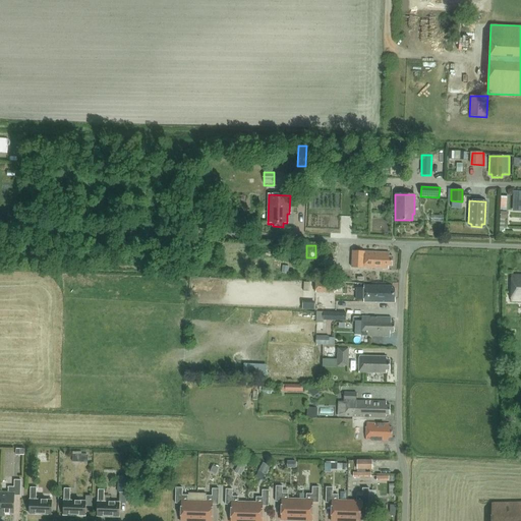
[(363,268),(364,252),(353,251),(352,268),(363,268)]
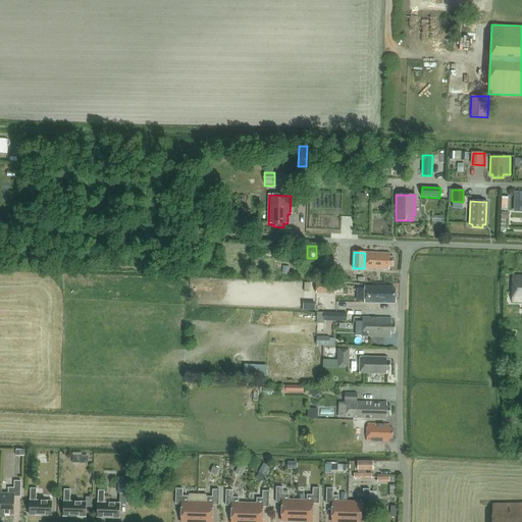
[(389,258),(389,254),(366,253),(365,268),(388,269),(388,266),(393,267),(394,258),(389,258)]
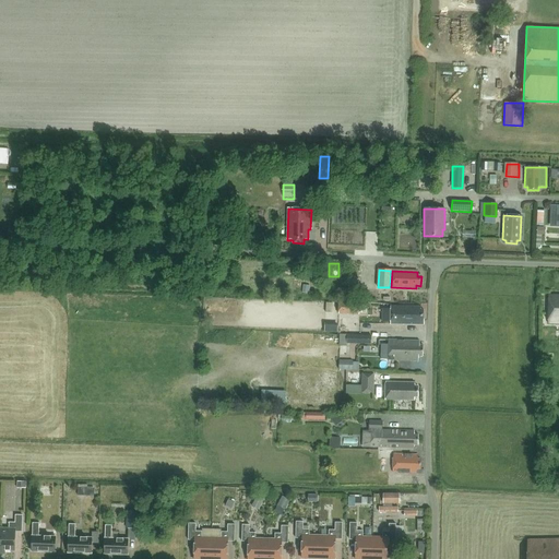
[(548,323),(558,322),(558,295),(549,296),(548,323)]
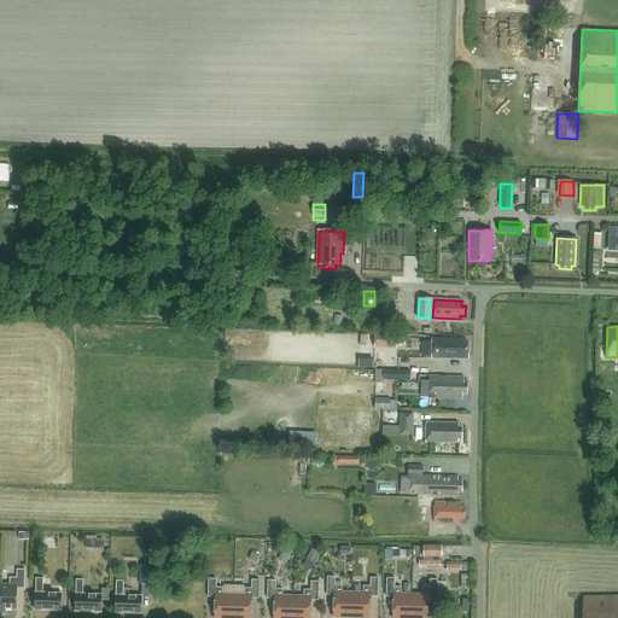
[(373,348),(396,348),(397,336),(373,334),(373,348)]
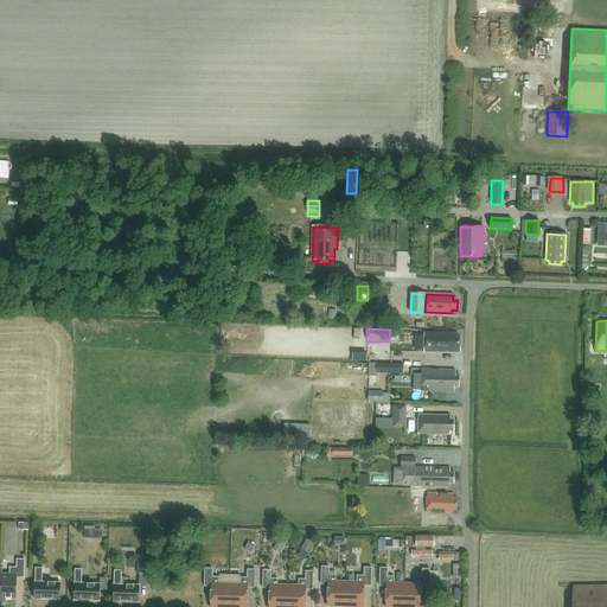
[(425,333),(423,352),(457,352),(457,349),(460,349),(460,338),(457,337),(457,333),(425,333)]
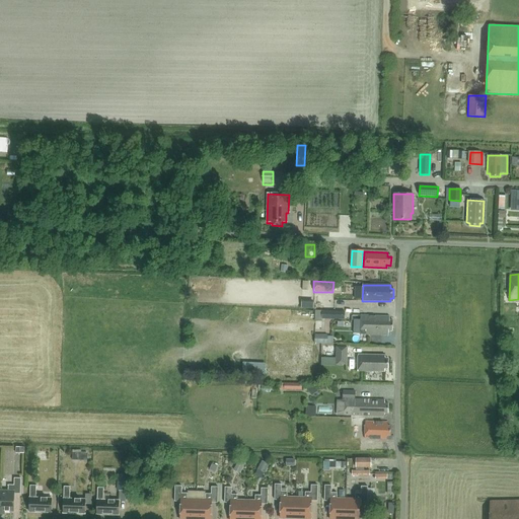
[(345,320),(345,312),(322,311),(321,319),(345,320)]
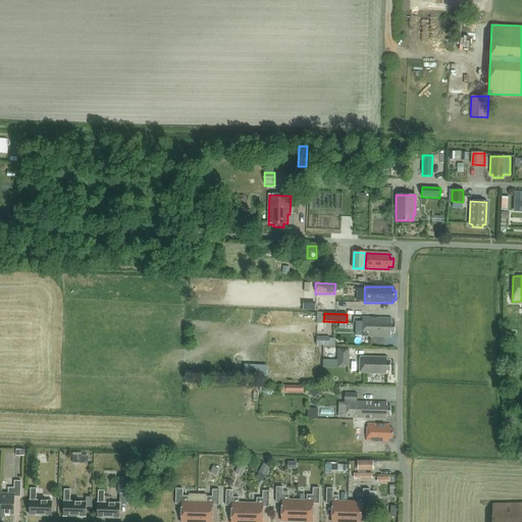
[(392,318),(363,318),(362,336),(390,337),(390,332),(394,332),(395,322),(392,322),(392,318)]
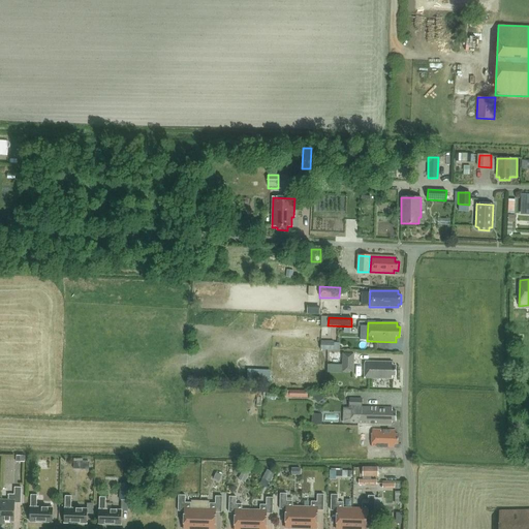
[(334,343),(334,342),(321,342),(321,350),(339,351),(339,343),(334,343)]
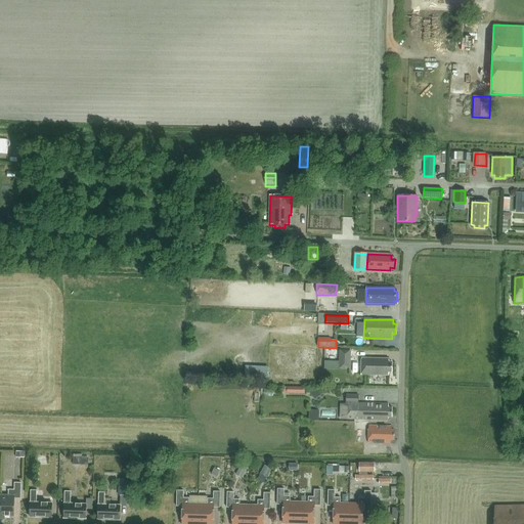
[(350,368),(351,351),(339,351),(339,367),(350,368)]
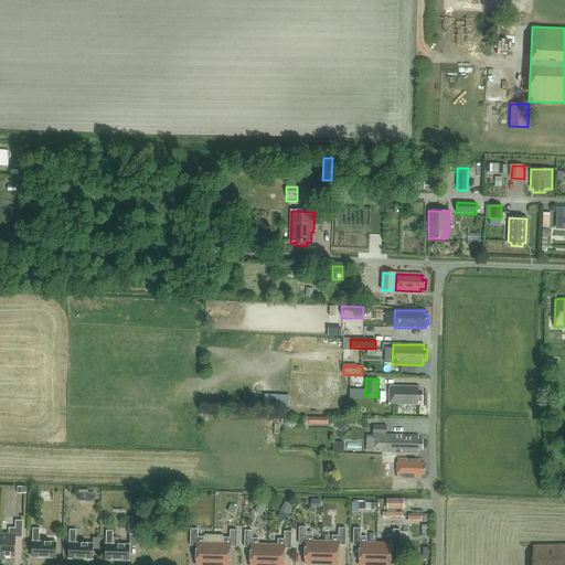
[(419,391),(419,387),(390,387),(388,405),(419,405),(419,402),(423,402),(423,391),(419,391)]
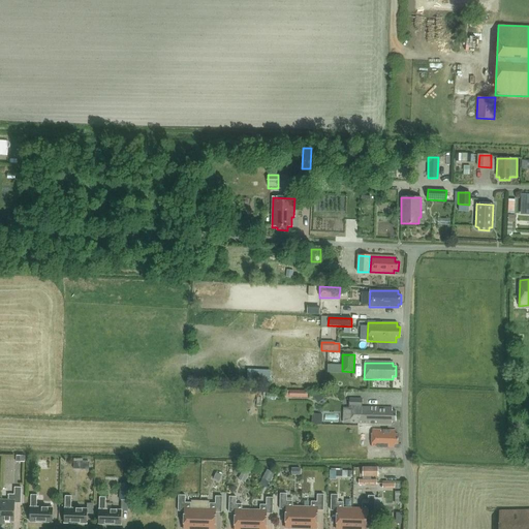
[(317,403),(323,400),(318,393),(313,396),(317,403)]
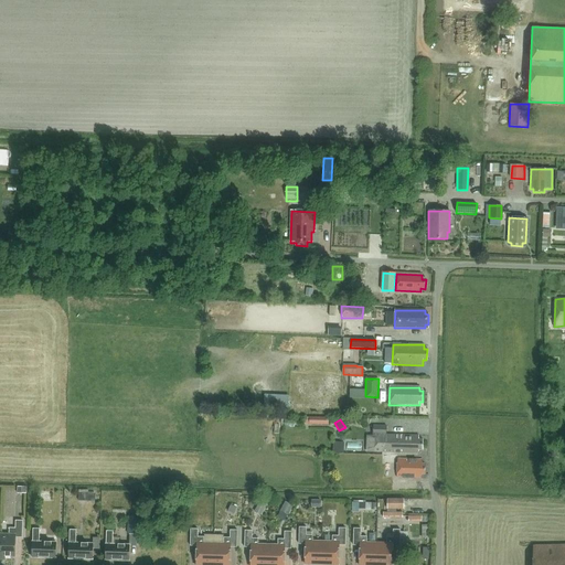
[(386,435),(387,426),(373,426),(372,451),(382,452),(418,454),(418,450),(422,450),(422,440),(419,440),(419,436),(386,435)]
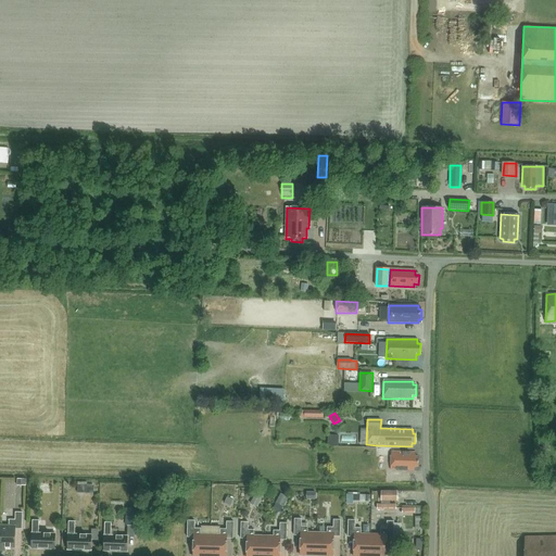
[(329,434),(329,446),(339,446),(339,436),(329,434)]
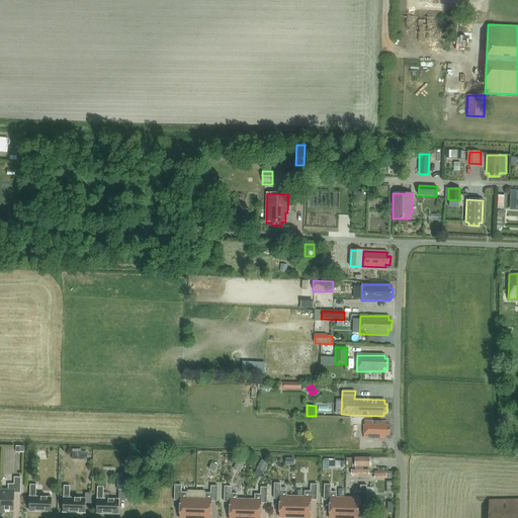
[(364,422),(364,438),(385,438),(385,435),(389,435),(389,427),(386,427),(386,422),(364,422)]
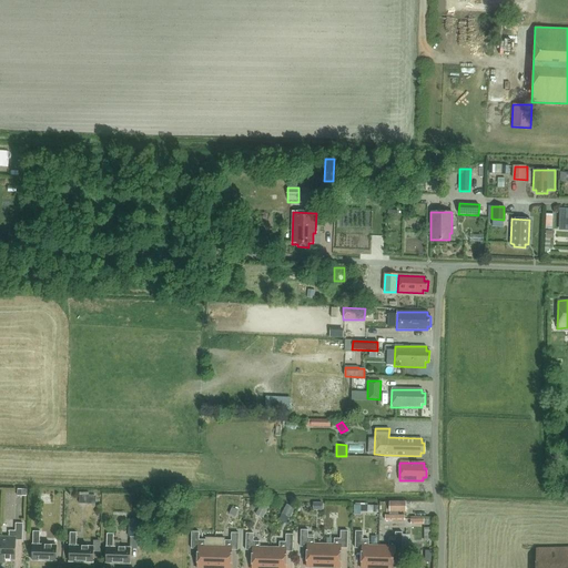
[(405,503),(388,503),(388,513),(398,513),(405,513),(405,503)]
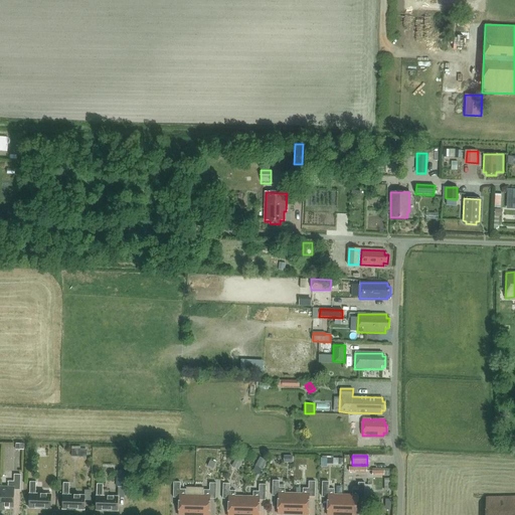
[(261,457),(255,466),(263,470),(268,461),(261,457)]
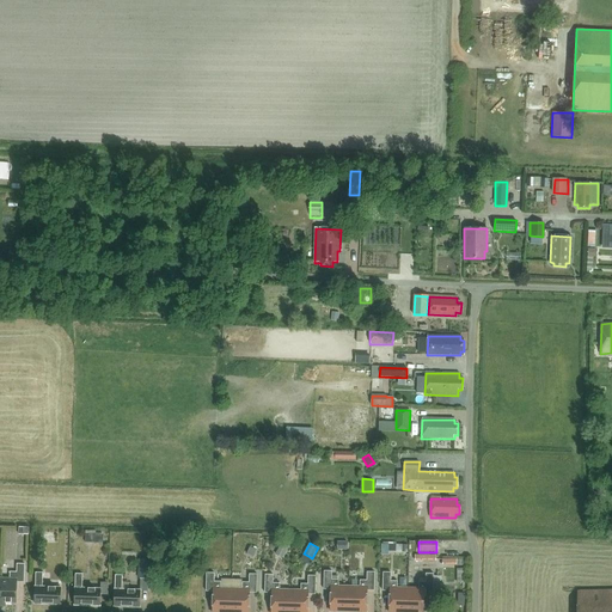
[(281,544),(276,555),(283,558),(289,548),(281,544)]
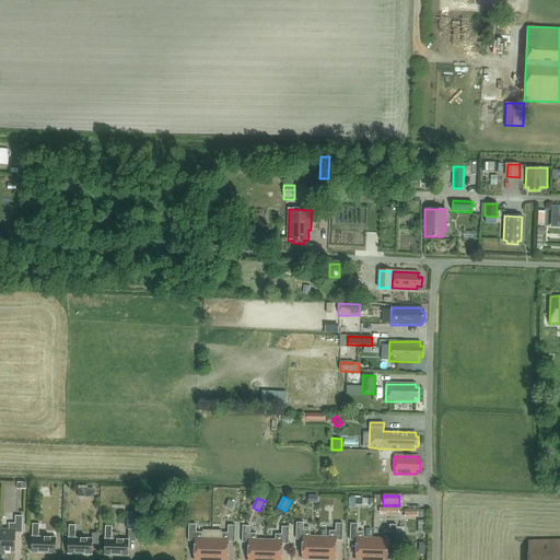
[(229,501),(226,506),(232,510),(235,503),(229,501)]
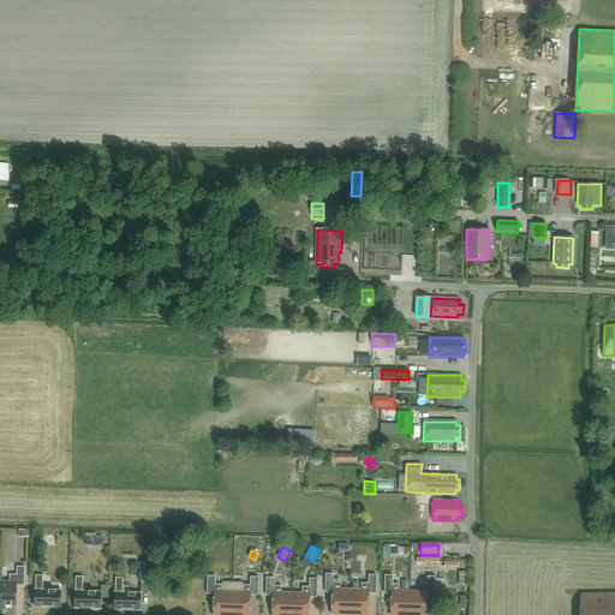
[(150,581),(150,562),(139,562),(139,581),(150,581)]
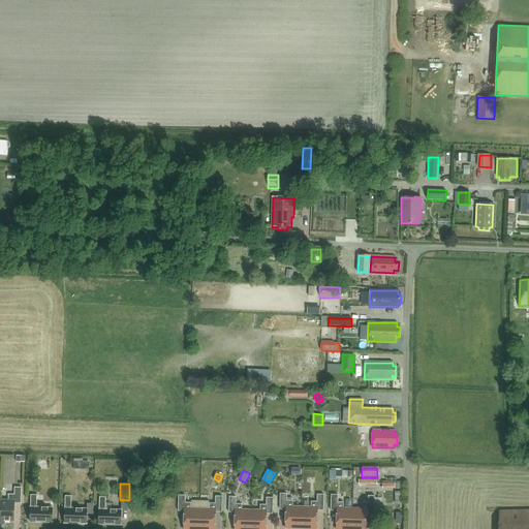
[(0,500),(0,505),(0,521),(13,522),(13,503),(20,504),(21,488),(13,488),(13,495),(8,495),(7,500),(0,500)]
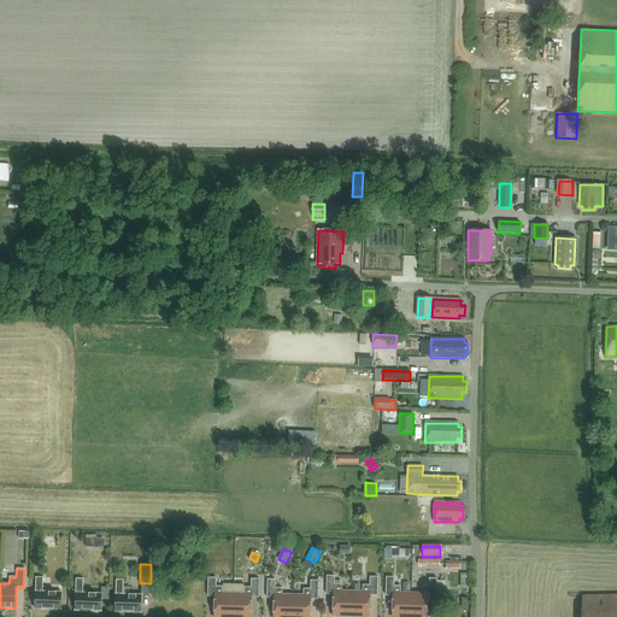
[(327,576),(325,594),(334,594),(333,616),(342,616),(350,616),(351,592),(340,592),(341,585),(334,585),(334,576),(327,576)]
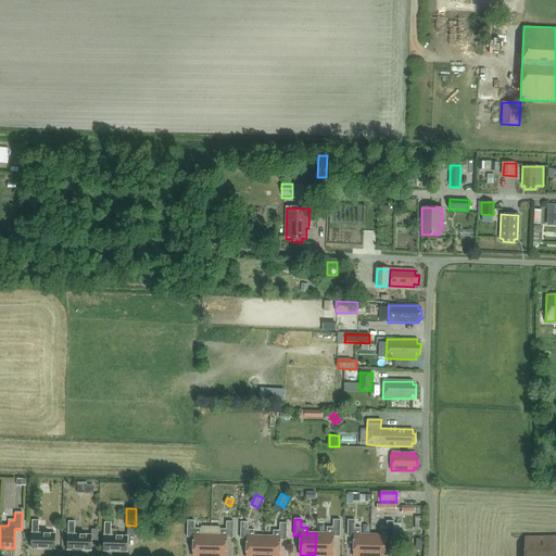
[(32,520),(30,548),(54,550),(54,534),(38,534),(38,521),(32,520)]
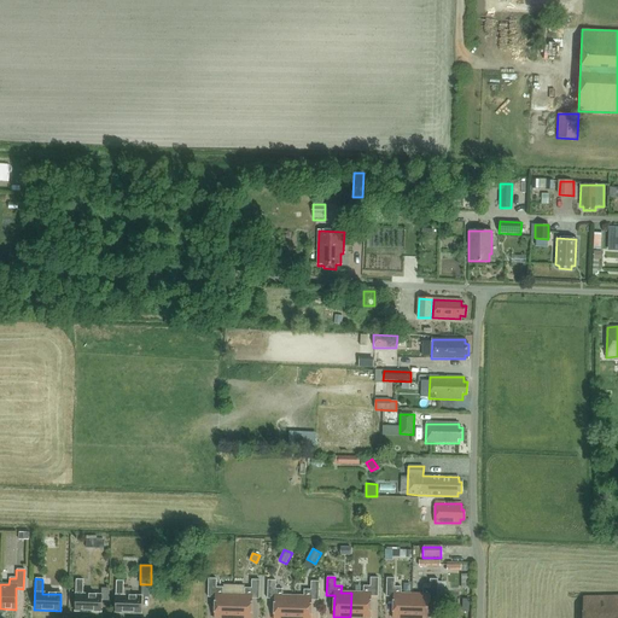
[(208,578),(208,598),(215,598),(214,617),(232,617),(233,595),(222,594),(222,588),(215,588),(216,579),(208,578)]
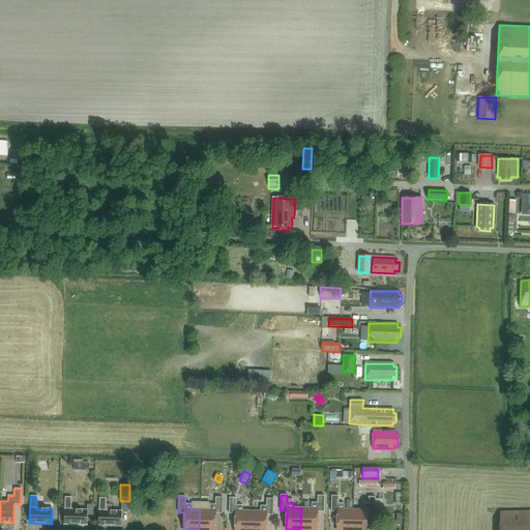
[(301,508),(300,529),(316,529),(317,511),(324,511),(324,496),(317,496),(317,503),(312,503),(311,508),(301,508)]
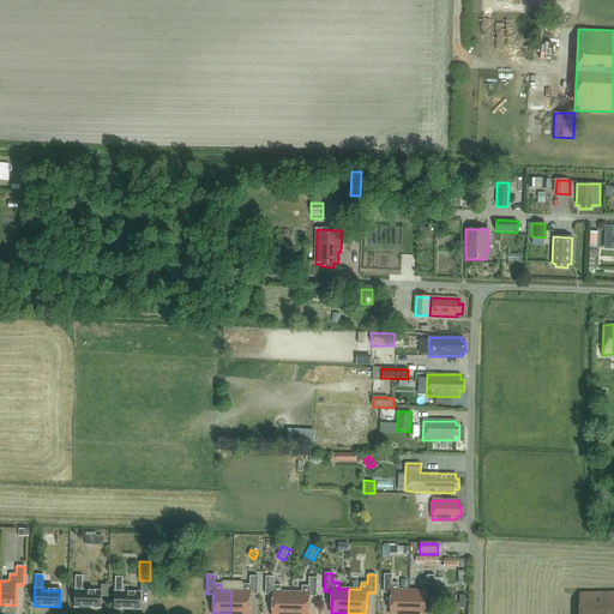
[(384,575),(383,593),(391,593),(390,613),(408,613),(409,590),(398,590),(398,583),(391,583),(391,575),(384,575)]
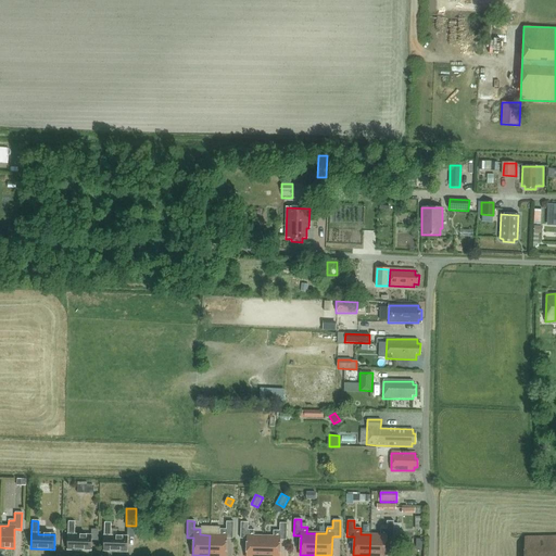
[(74,522),(68,521),(67,551),(90,551),(90,535),(74,535),(74,522)]
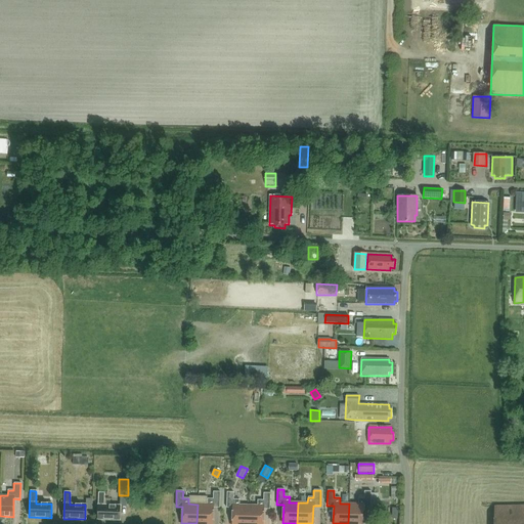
[(198,505),(197,523),(212,523),(213,508),(219,508),(219,492),(213,491),(213,498),(207,498),(207,505),(198,505)]
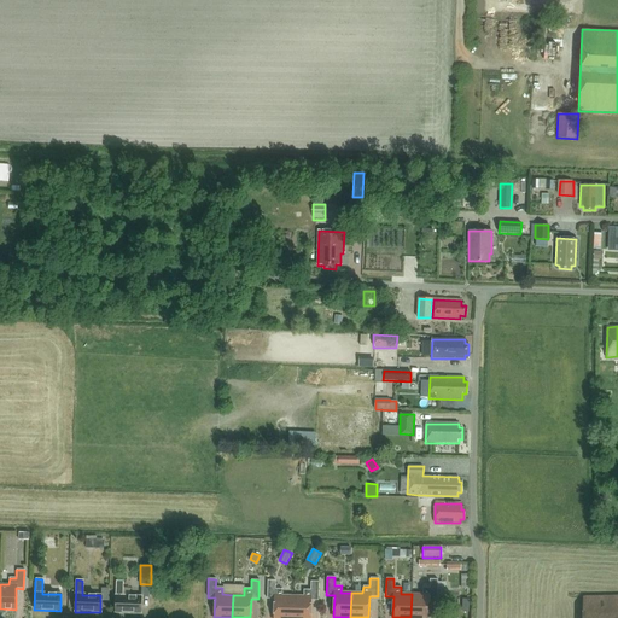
[(412,594),(410,617),(429,617),(430,598),(437,598),(437,579),(430,579),(430,588),(423,588),(423,594),(412,594)]
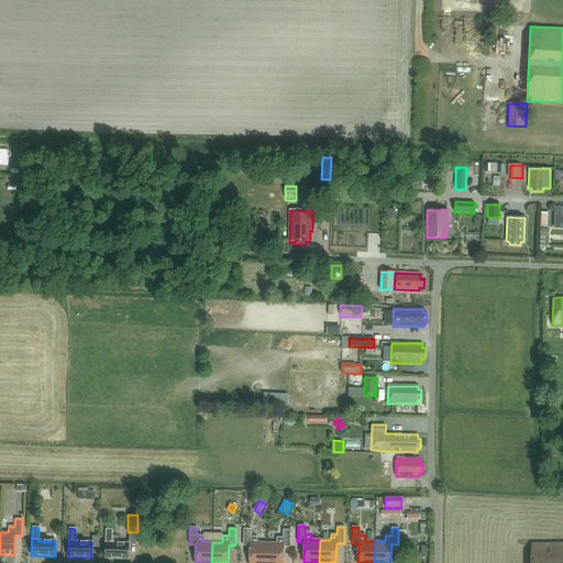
[(243,529),(243,545),(250,545),(249,562),(265,562),(266,543),(256,543),(256,537),(251,537),(251,529),(243,529)]
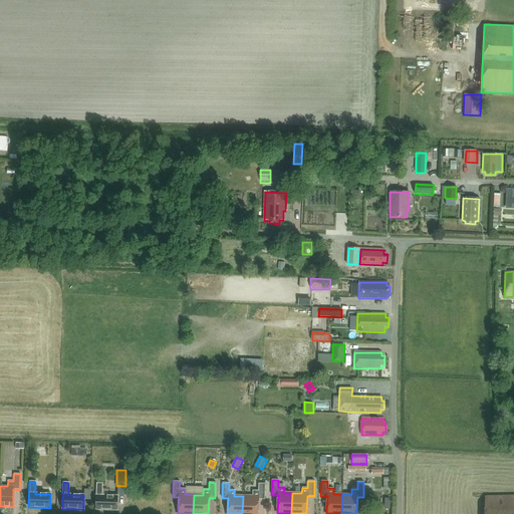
[(116,510),(117,496),(101,496),(102,484),(96,484),(95,510),(116,510)]
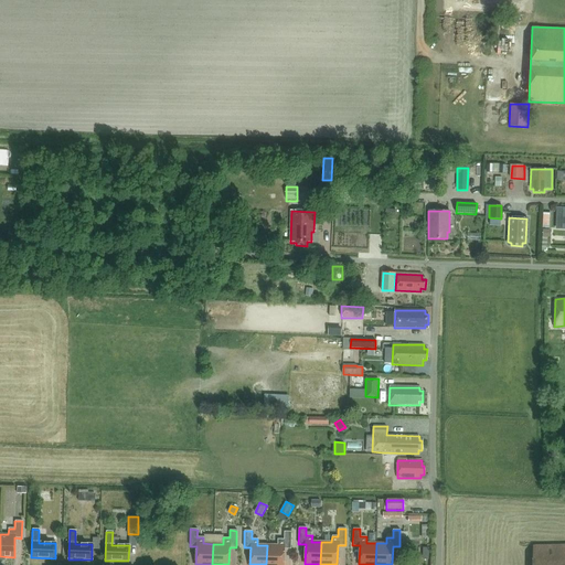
[(267,545),(266,564),(283,564),(284,548),(290,548),(291,532),(284,532),(284,540),(277,540),(277,545),(267,545)]
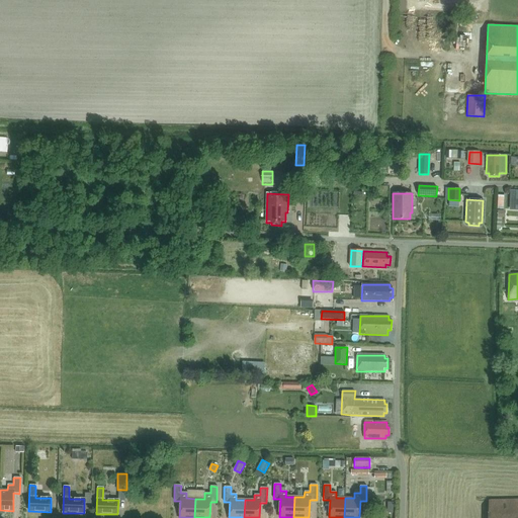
[(517,517),(517,499),(488,500),(488,517),(517,517)]
